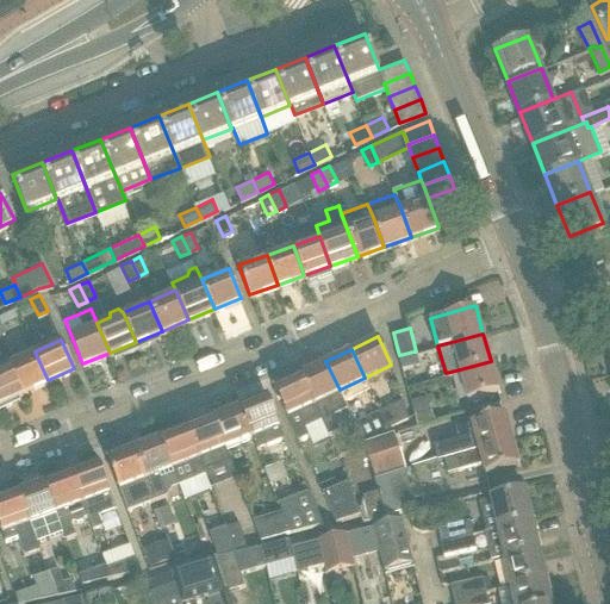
[(48,380),(35,352),(8,363),(22,392),(48,380)]
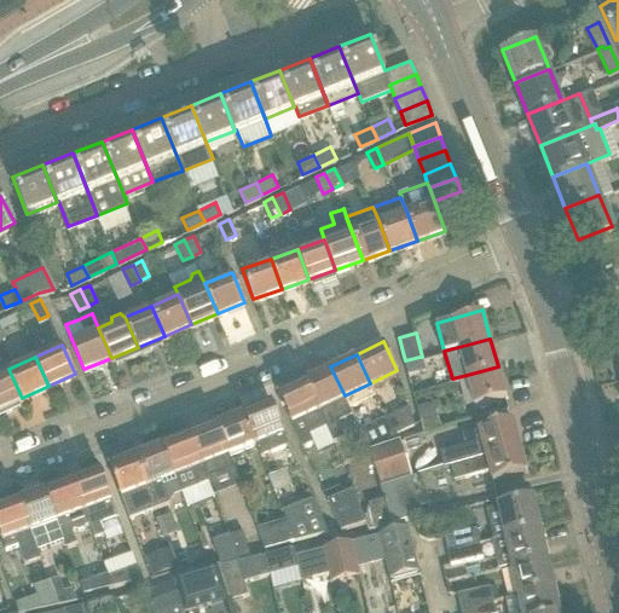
[(424,369),(422,357),(420,357),(405,360),(409,372),(424,369)]
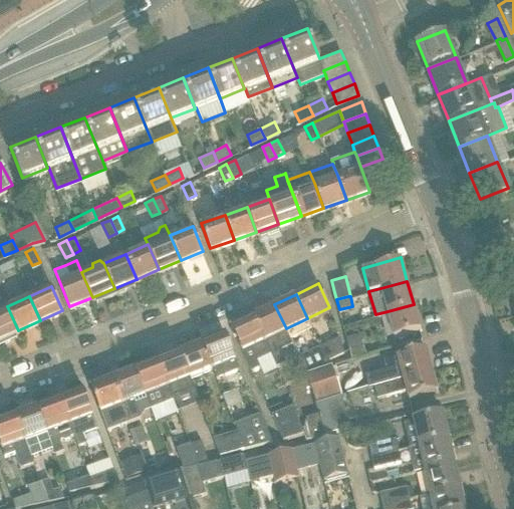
[(0,338),(18,330),(7,306),(2,297),(0,297),(0,338)]
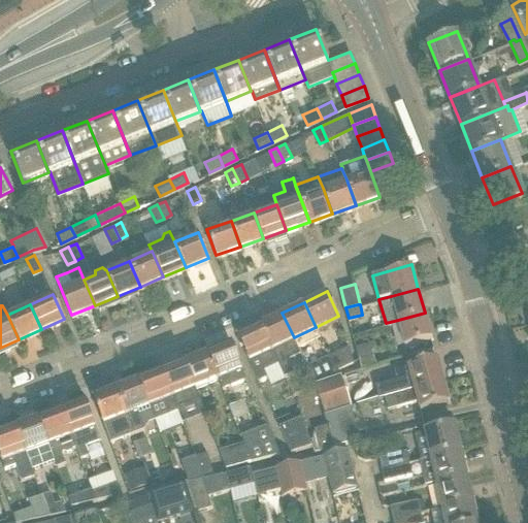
[(294,337),(282,313),(260,323),(277,361),(284,374),(294,369),(288,357),(300,351),(294,337)]
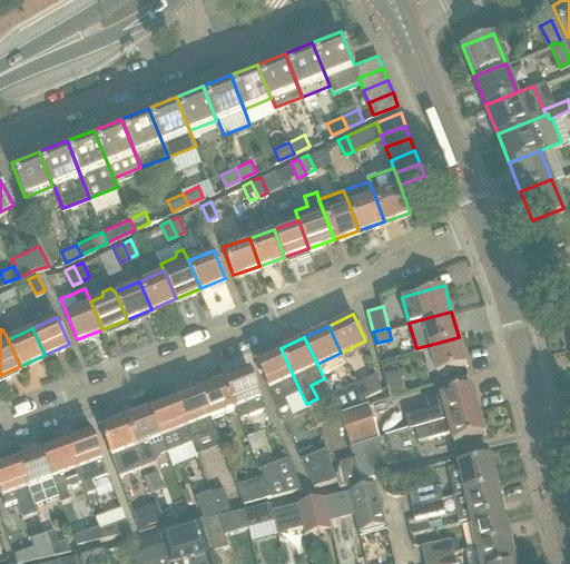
[(465,363),(459,337),(430,345),(436,370),(465,363)]
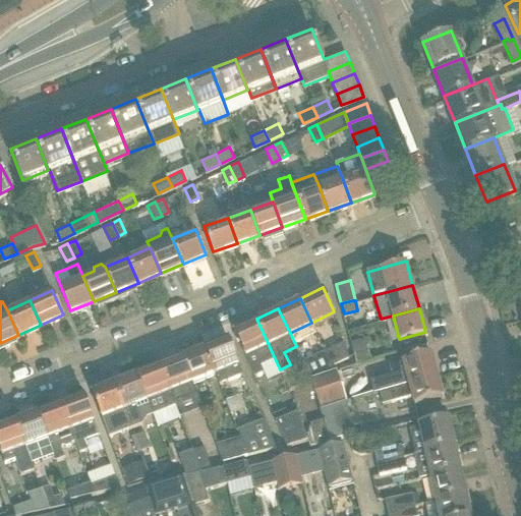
[(274,356),(256,319),(234,329),(254,374),(263,369),(259,363),(274,356)]
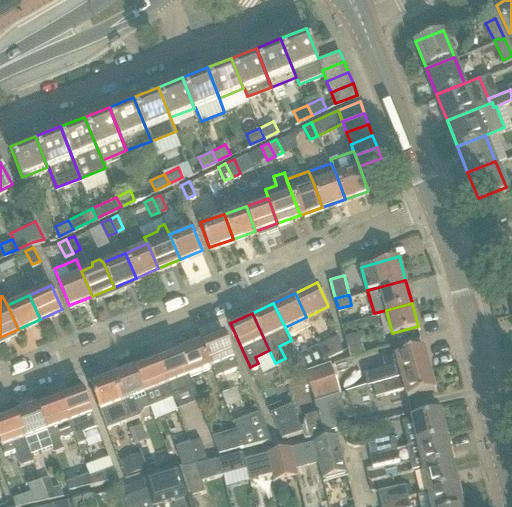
[(364,351),(362,341),(359,330),(344,334),(350,355),(364,351)]
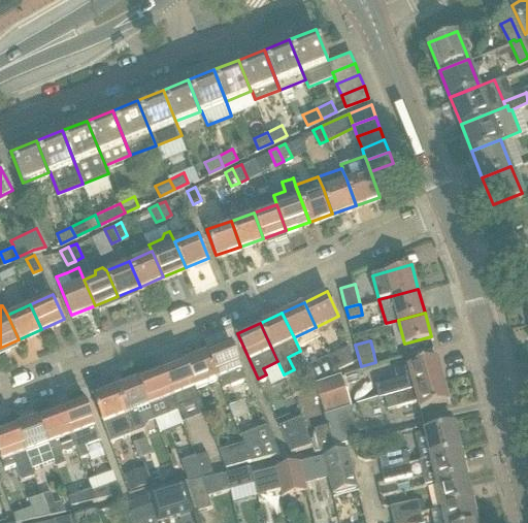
[(245,377),(231,341),(208,351),(218,377),(219,377),(223,386),(245,377)]
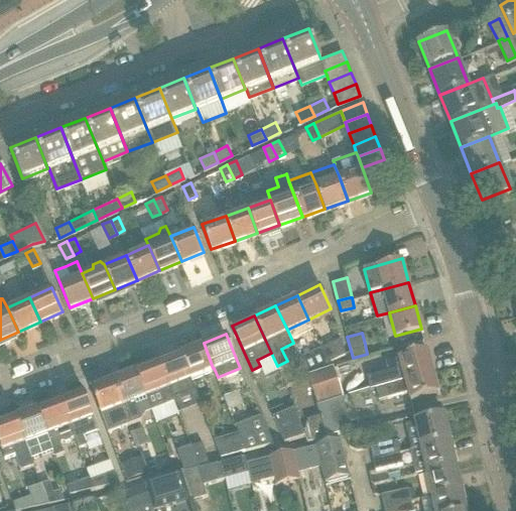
[(341,337),(321,346),(329,359),(339,354),(345,351),(341,337)]
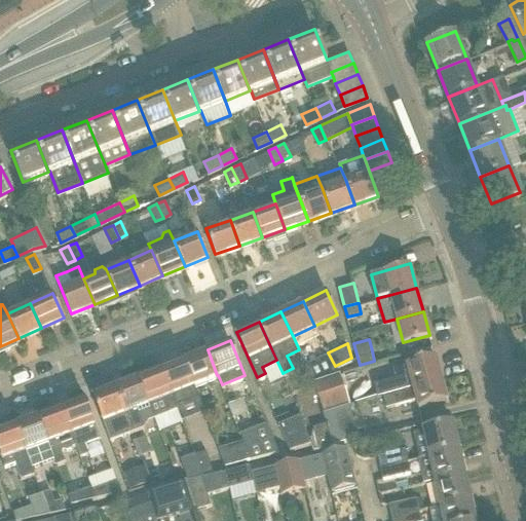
[(208,349),(185,358),(194,384),(217,375),(208,349)]
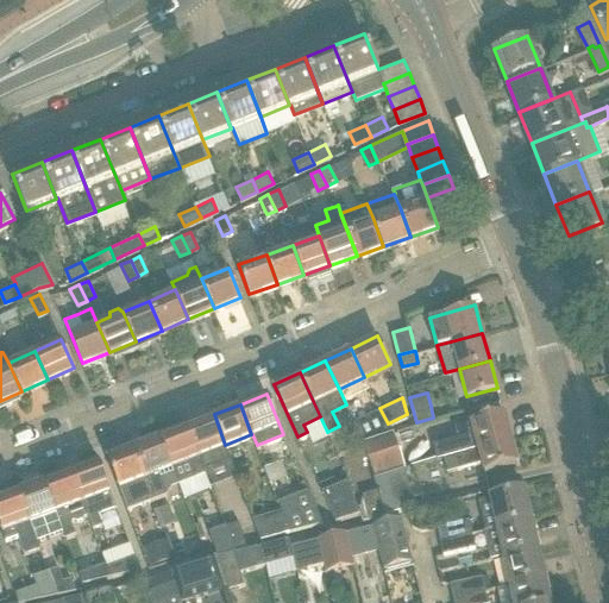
[(380,408),(369,413),(355,419),(364,439),(390,429),(380,408)]
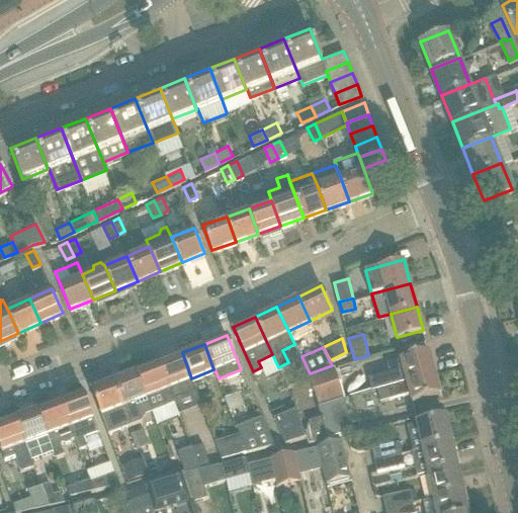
[(429,349),(386,361),(390,369),(368,375),(371,389),(376,388),(434,370),(429,349)]
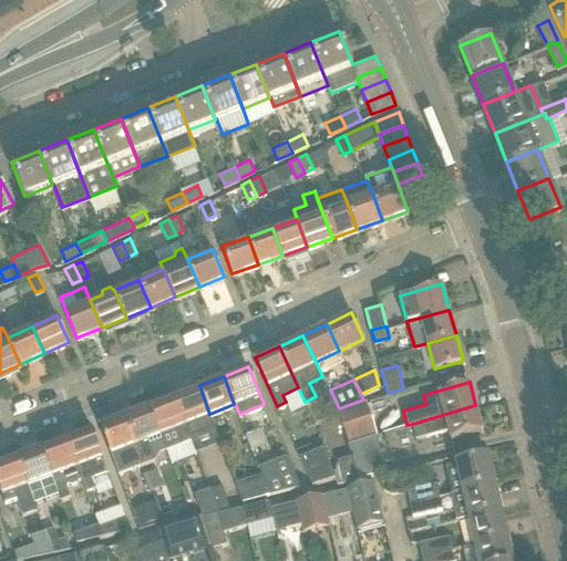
[(199,385),(174,395),(189,434),(213,424),(209,414),(199,385)]
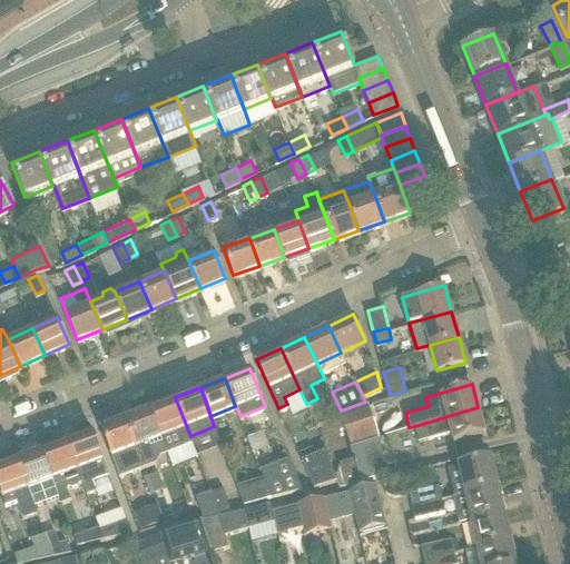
[(175,397),(150,406),(161,435),(168,451),(184,444),(183,439),(190,436),(175,397)]
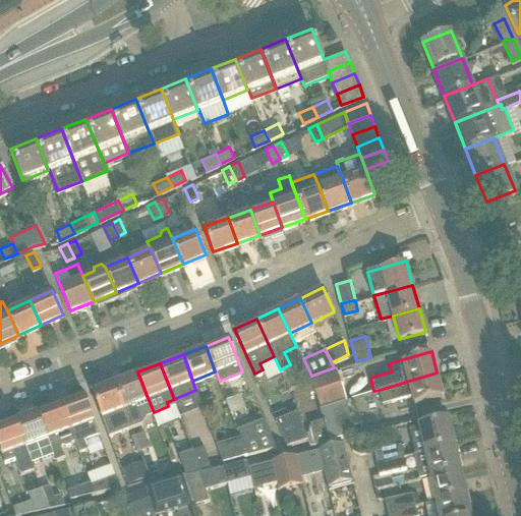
[(335,367),(334,367),(311,376),(310,376),(321,405),(345,399),(335,367)]
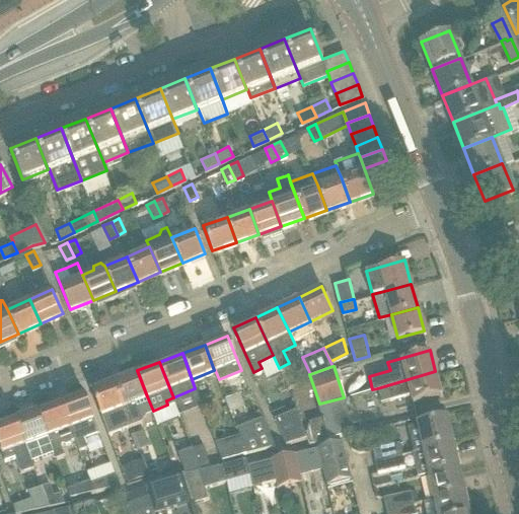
[(137,370),(115,379),(131,423),(141,419),(135,401),(147,396),(137,370)]
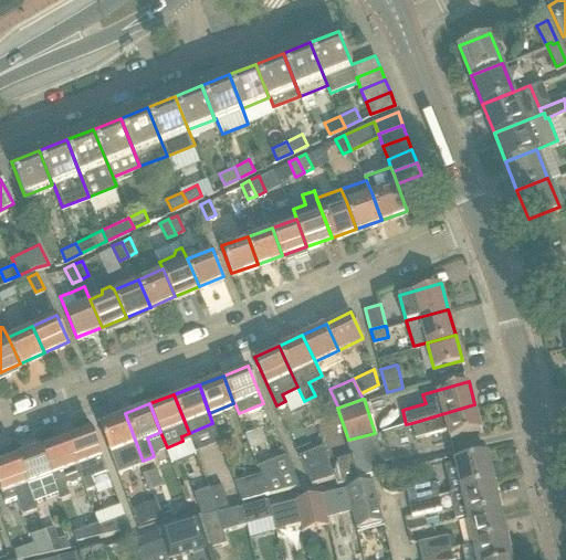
[(481,428),(474,404),(411,423),(415,435),(447,426),(450,437),(481,428)]
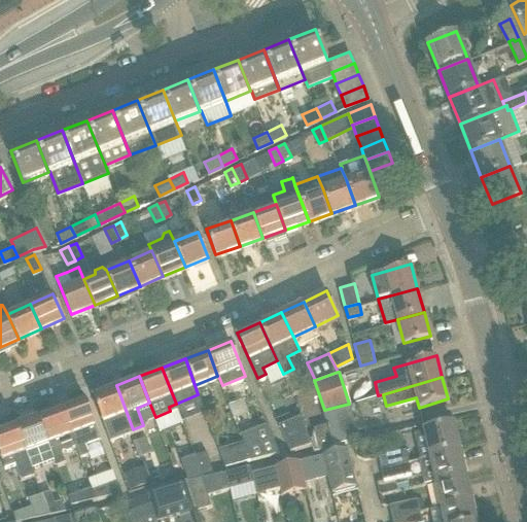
[(133,429),(116,385),(93,394),(110,439),(133,429)]
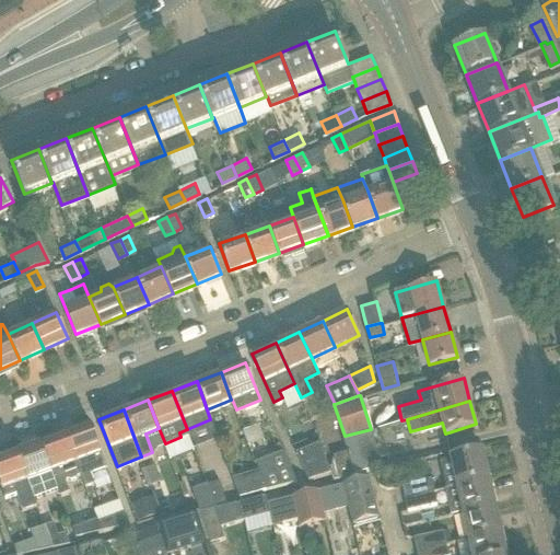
[(91,423),(66,431),(80,472),(81,471),(85,483),(94,480),(91,471),(106,465),(91,423)]
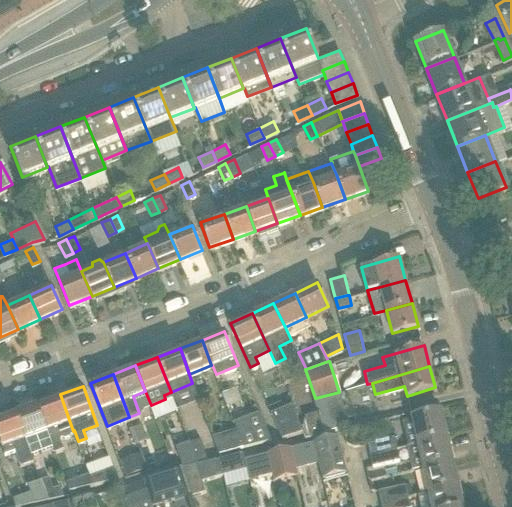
[(349,423),(339,392),(315,398),(324,430),(349,423)]
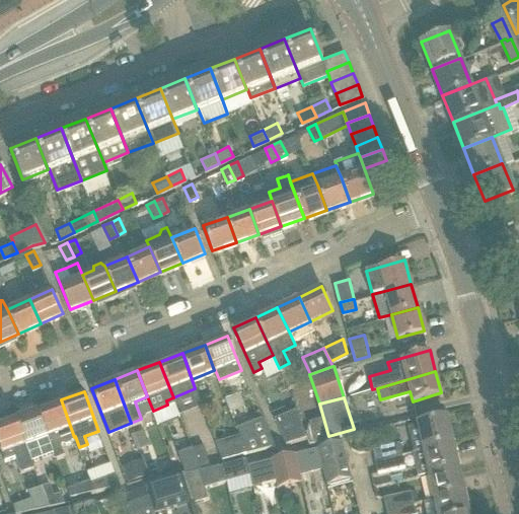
[(74,437),(61,399),(39,409),(54,449),(56,455),(64,453),(61,441),(62,441),(66,442),(68,441),(73,437),(74,437)]
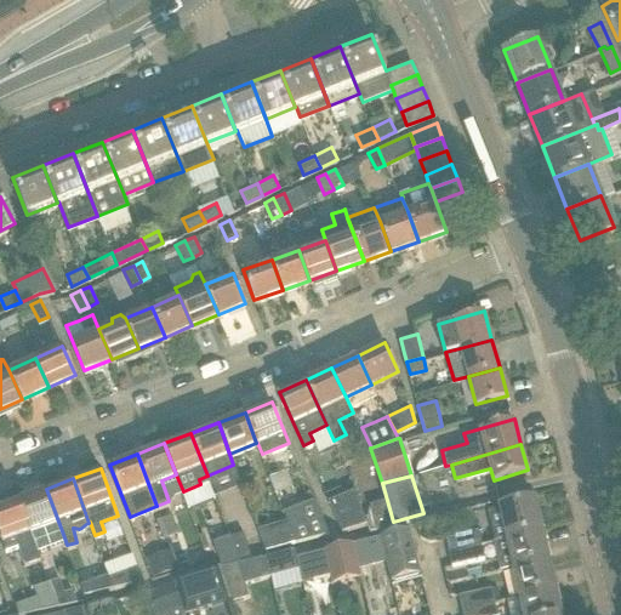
[(393,522),(382,483),(381,484),(383,491),(368,496),(372,512),(365,514),(368,520),(366,520),(370,529),(393,522)]
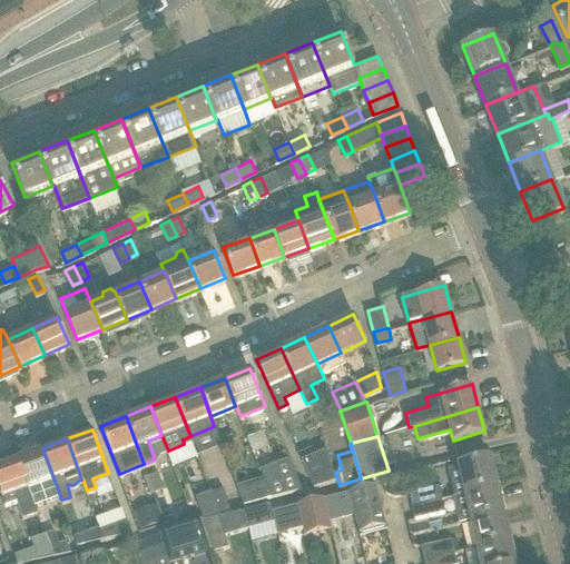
[(337,477),(335,472),(334,472),(325,447),(301,457),(314,485),(336,477),(337,477)]
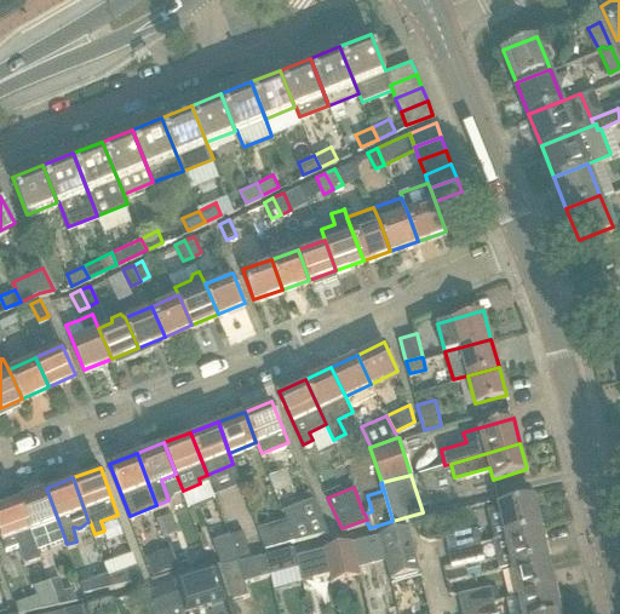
[(46,488),(18,498),(36,547),(64,537),(57,518),(46,488)]
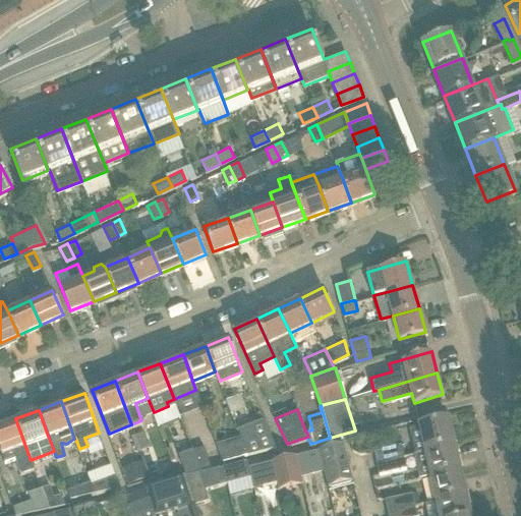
[(246,452),(248,452),(277,444),(264,415),(238,426),(242,435),(240,435),(246,452)]
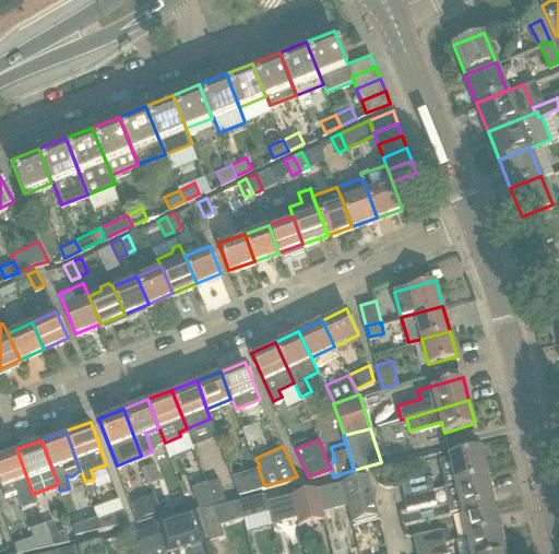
[(480,448),(450,455),(439,457),(445,484),(456,482),(487,474),(480,448)]
